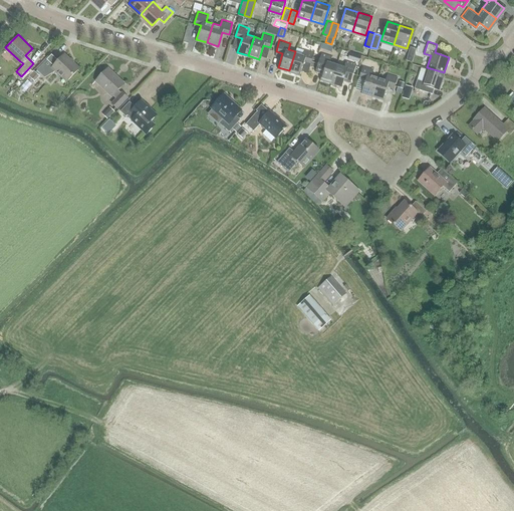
[(416,46),(411,44),(406,58),(412,60),(416,46)]
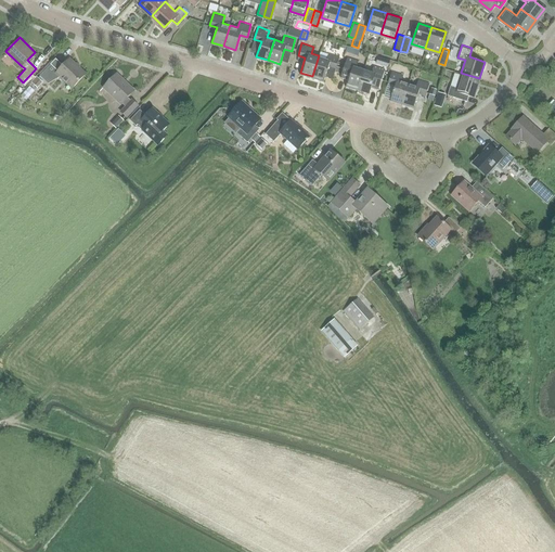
[(335,67),(339,54),(328,51),(326,59),(319,55),(312,76),(323,80),(328,65),(335,67)]
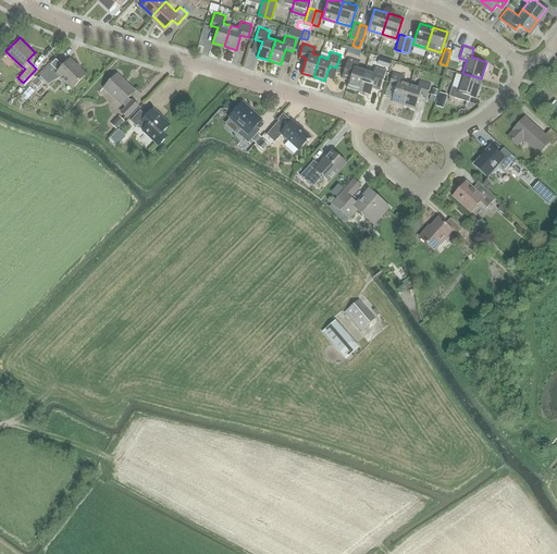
[(347,85),(358,89),(364,69),(357,65),(359,59),(348,54),(342,76),(349,78),(347,85)]
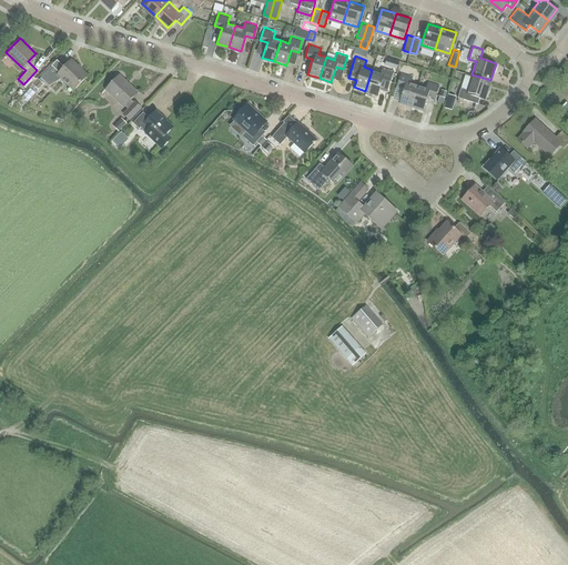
[(74,88),(88,73),(71,58),(63,67),(56,60),(41,76),(49,83),(62,76),(74,88)]
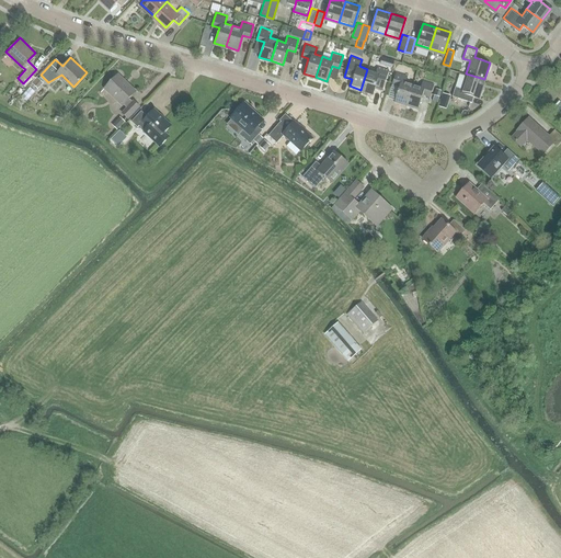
[(367,69),(361,90),(373,93),(375,87),(382,89),(389,68),(377,64),(375,71),(367,69)]
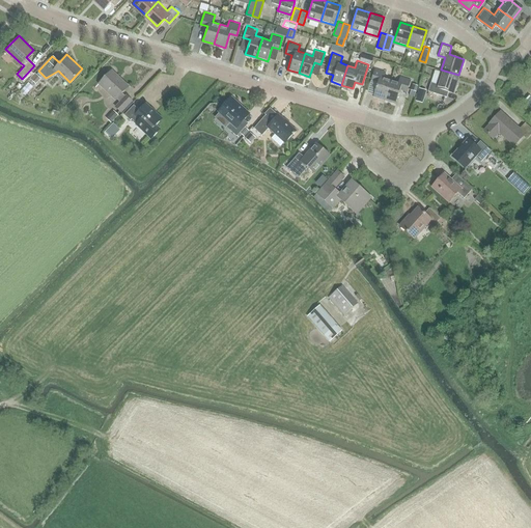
[(385,99),(391,79),(384,76),(386,70),(374,66),(371,78),(378,80),(373,94),(385,99)]
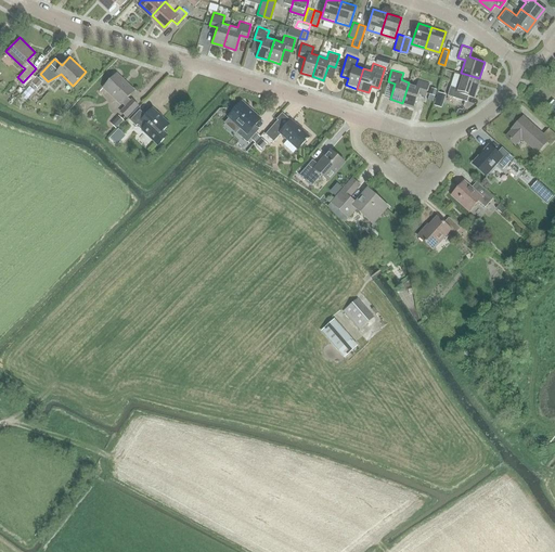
[(126,115),(138,103),(132,98),(131,99),(127,94),(133,88),(116,72),(104,85),(121,101),(126,104),(120,110),(126,115)]
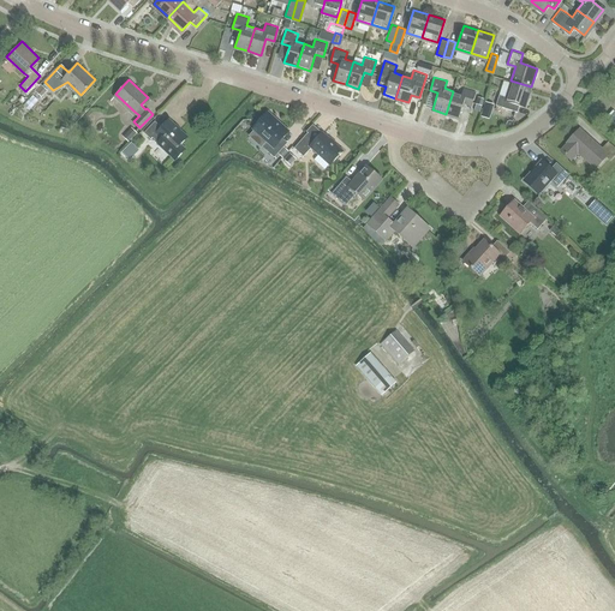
[(525,106),(531,87),(511,81),(506,95),(499,93),(496,103),(517,109),(519,103),(525,106)]
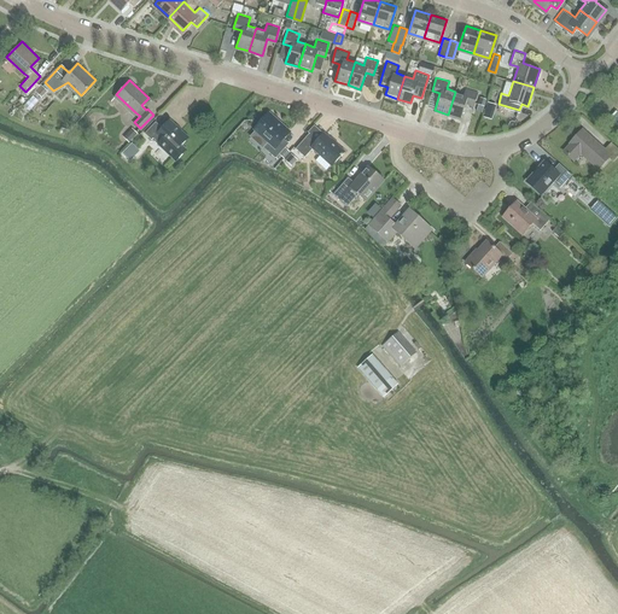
[(46,88),(40,82),(34,88),(40,94),(46,88)]
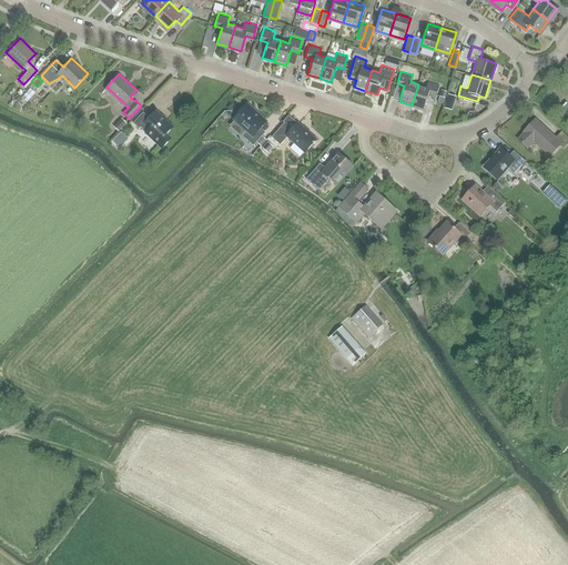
[(435,96),(439,83),(428,79),(426,87),(418,84),(412,106),(423,109),(428,93),(435,96)]
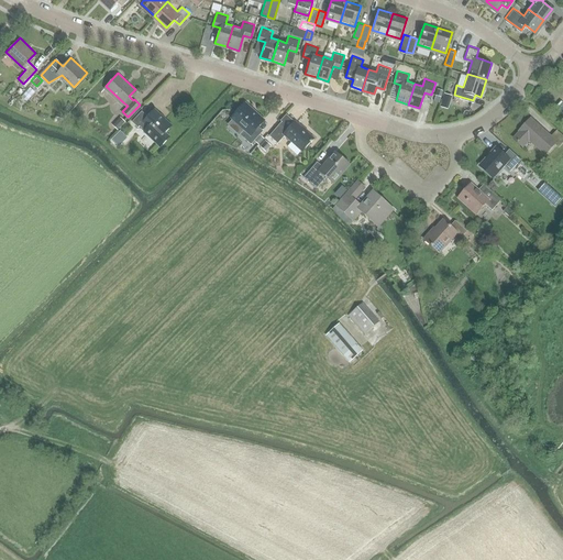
[(444,90),(440,105),(448,107),(452,94),(444,90)]
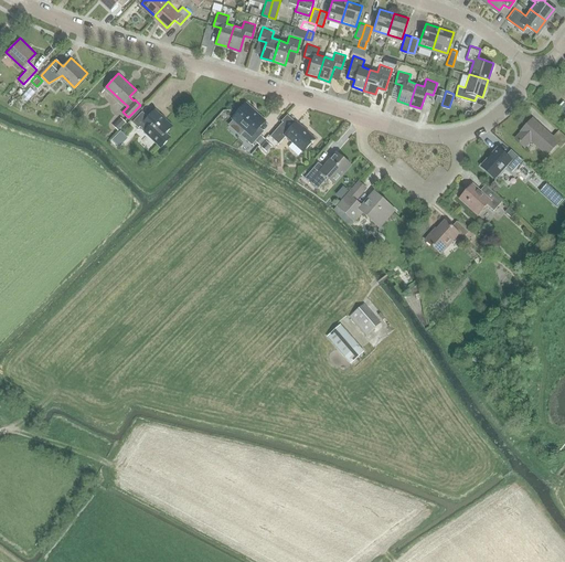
[(255,127),(264,117),(247,102),(233,117),(245,127),(241,133),(252,142),(262,133),(255,127)]
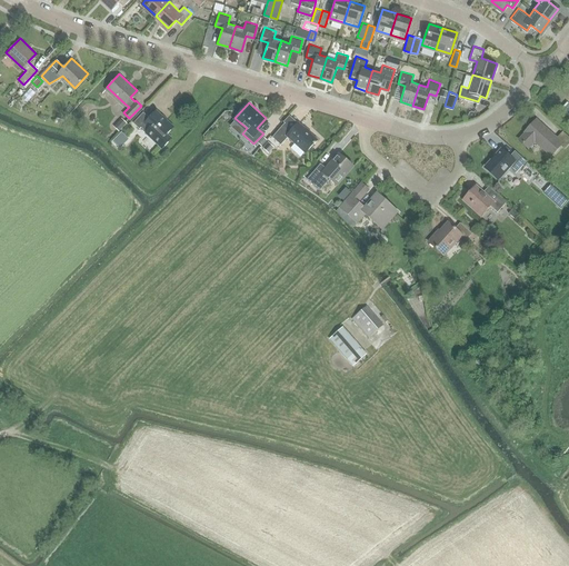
[(167,131),(173,125),(157,108),(149,116),(143,110),(133,120),(139,127),(140,126),(145,129),(143,130),(161,147),(171,136),(167,131)]
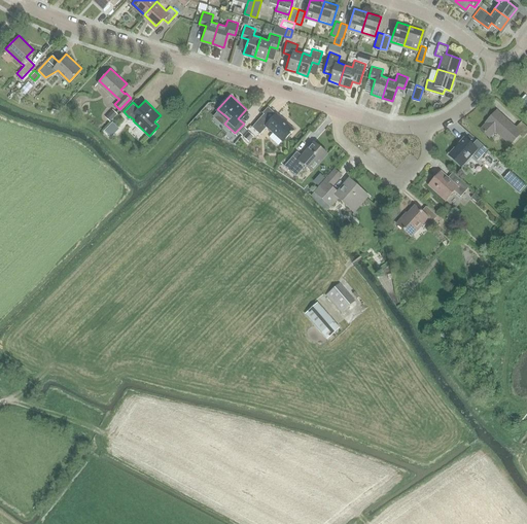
[(116,111),(111,107),(104,115),(109,119),(116,111)]
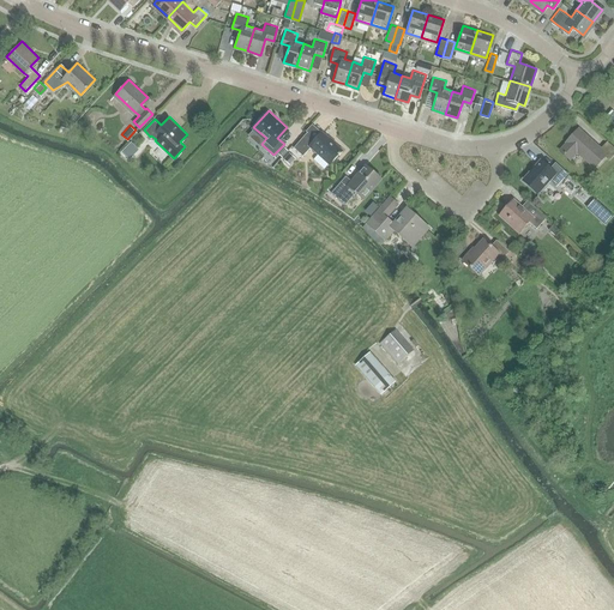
[(609,158),(613,152),(613,145),(607,139),(601,146),(578,126),(566,140),(567,140),(560,148),(569,156),(575,148),(594,165),(605,153),(609,158)]
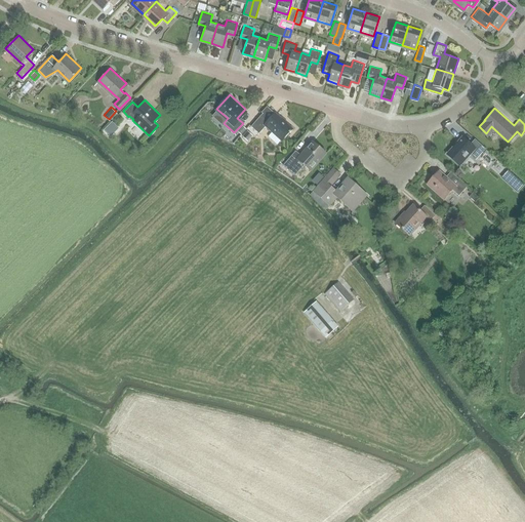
[(282,138),(292,127),(275,112),(270,118),(263,111),(251,124),(258,131),(266,124),(282,138)]
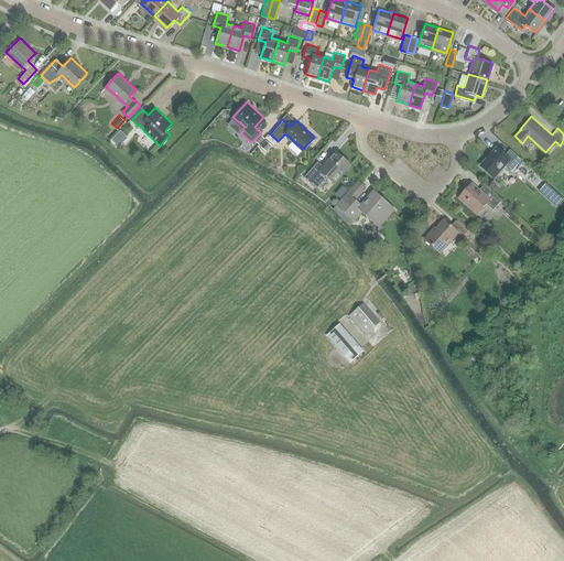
[(120,128),(111,138),(117,143),(127,135),(120,128)]
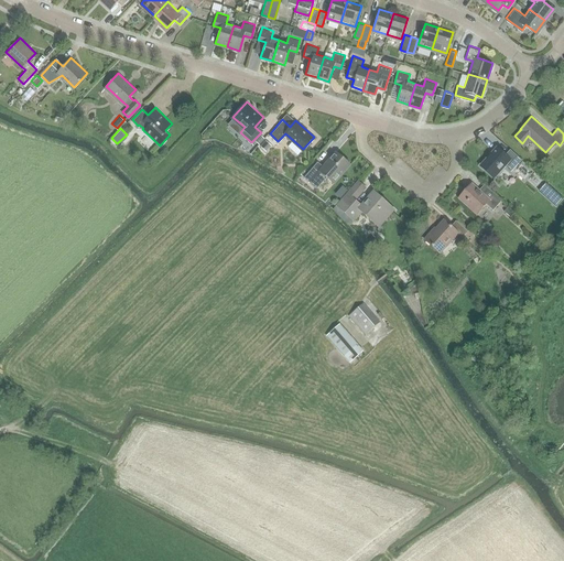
[(264,137),(260,132),(255,139),(259,142),(264,137)]
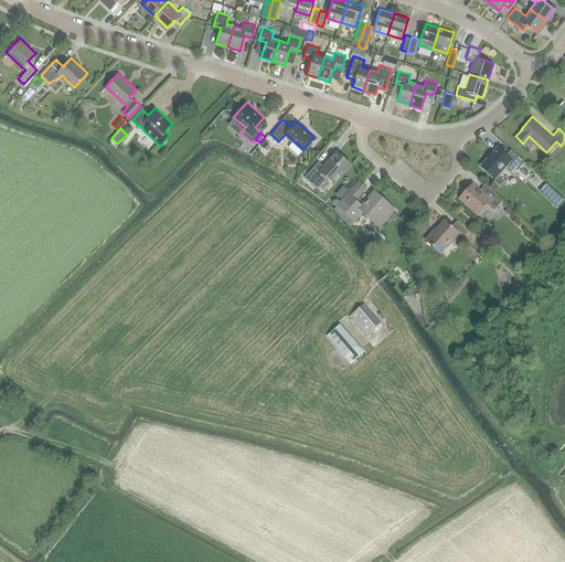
[(272,144),(266,138),(259,144),(265,149),(272,144)]
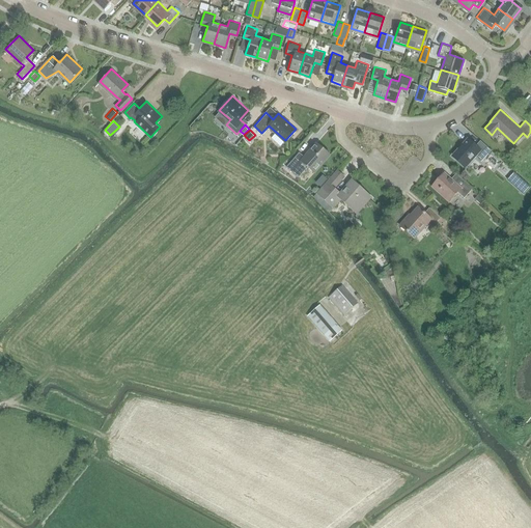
[(475,154),(481,159),(491,148),(480,139),(475,144),(467,138),(453,154),(465,164),(475,154)]
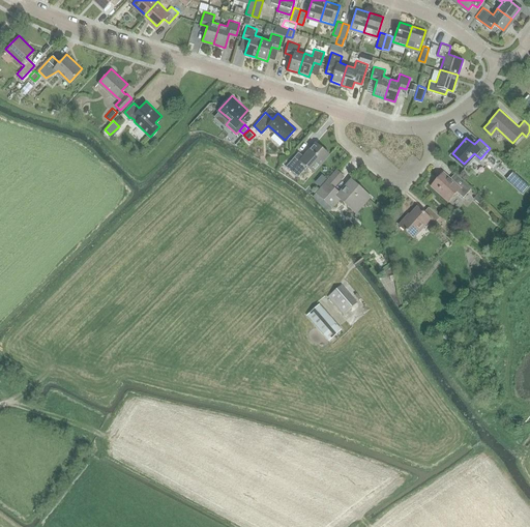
[(314,170),(329,152),(316,141),(303,154),(298,150),(286,165),(297,175),(306,165),(314,170)]
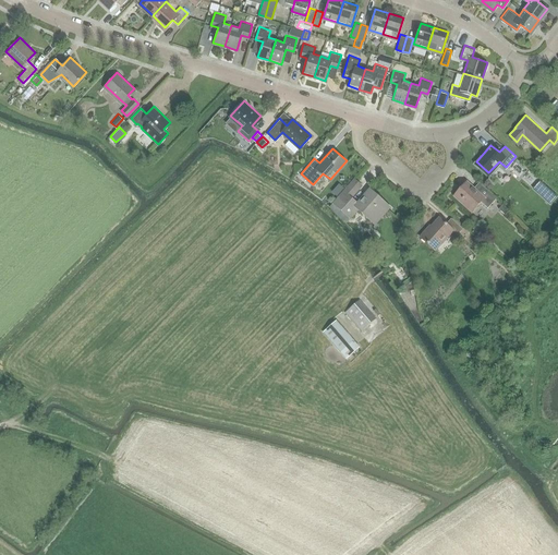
[(354,204),(356,201),(351,196),(362,184),(354,177),(329,205),(346,220),(350,216),(359,207),(354,204)]
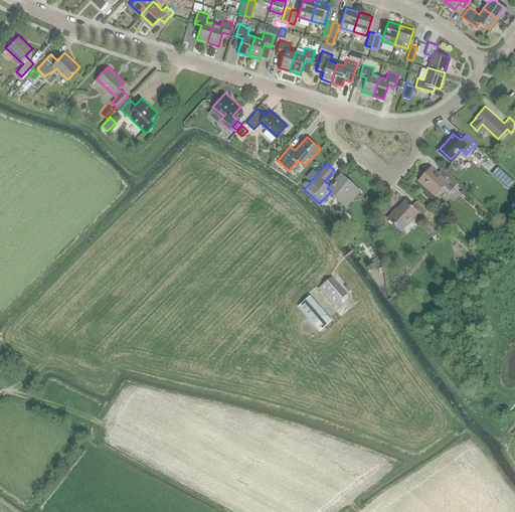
[(450,190),(458,181),(445,168),(440,174),(431,166),(419,179),(435,193),(444,184),(450,190)]
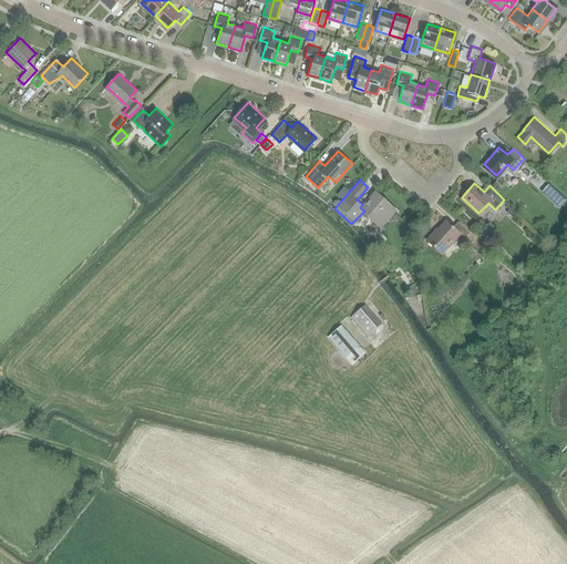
[(566,197),(557,188),(550,195),(560,204),(566,197)]
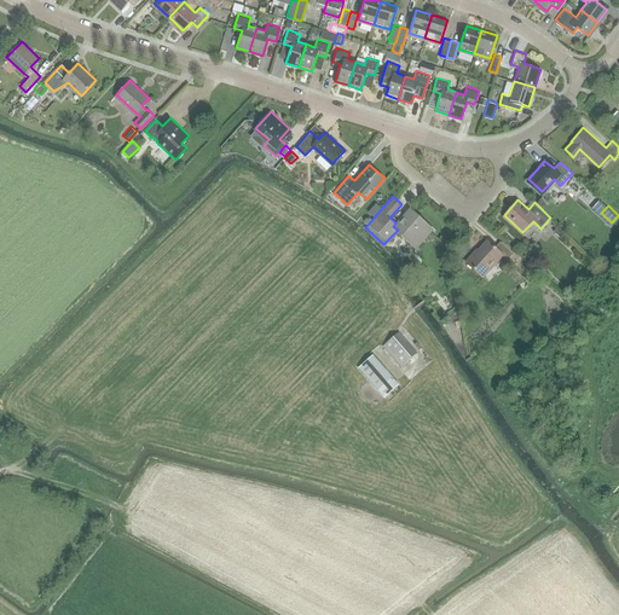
[(416,247),(433,227),(410,207),(395,222),(393,226),(398,230),(416,247)]
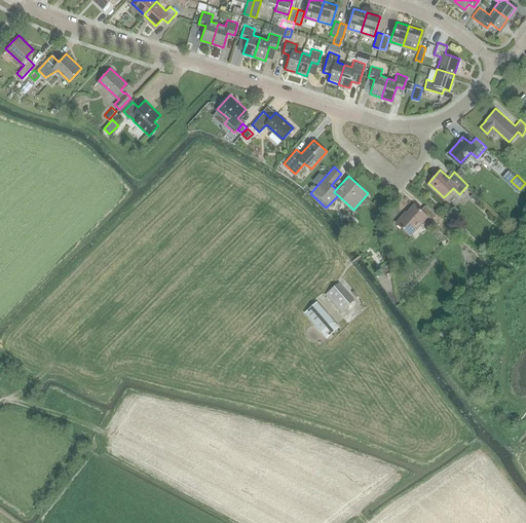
[(479,195),(474,190),(468,194),(475,200),(479,195)]
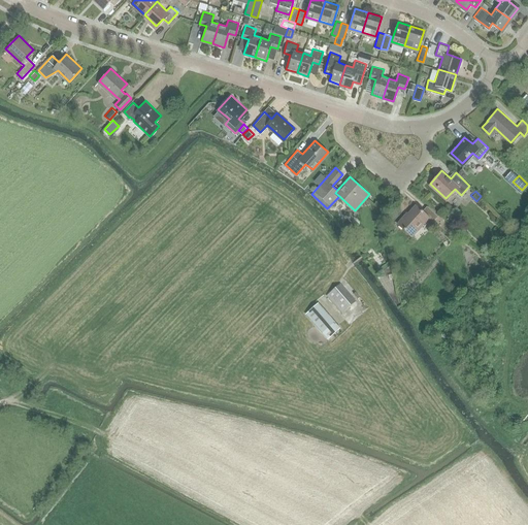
[(438,215),(427,204),(422,209),(416,204),(404,217),(403,215),(397,222),(411,234),(425,219),(430,224),(438,215)]
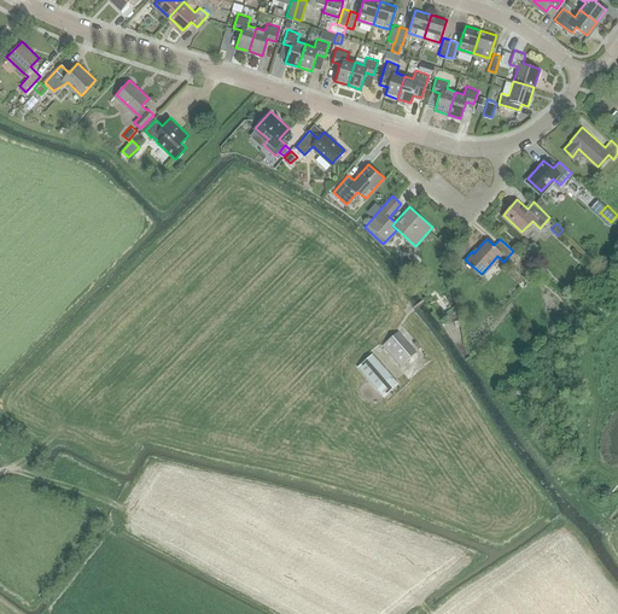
[(400,364),(417,350),(398,328),(382,343),(400,364)]
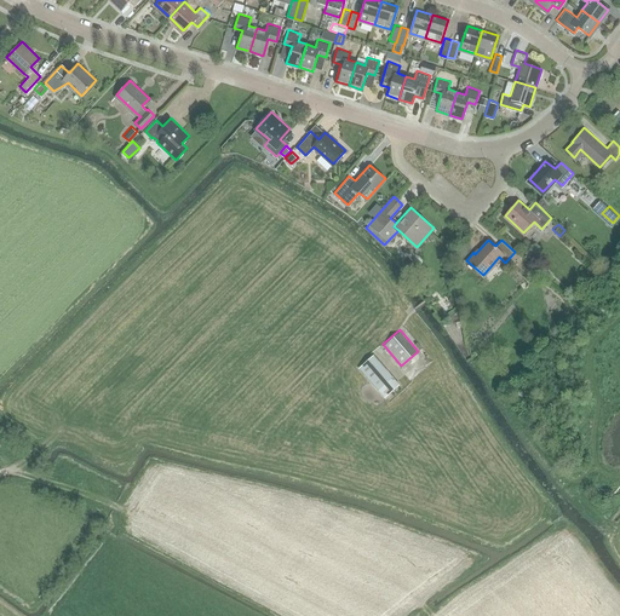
[(360,367),(388,396),(402,383),(374,353),(360,367)]
